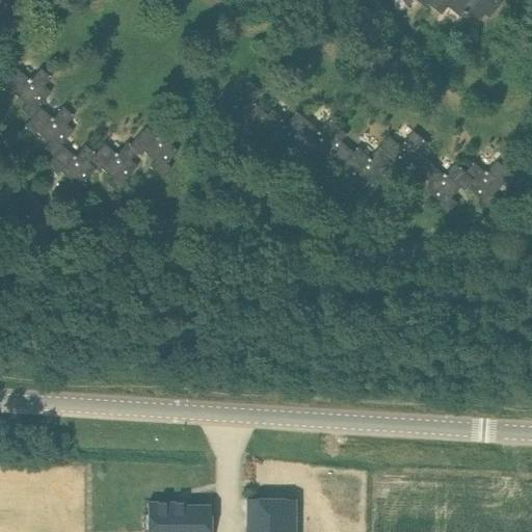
[(0,0),(0,23),(1,24),(0,25),(0,29),(9,37),(27,18),(15,7),(20,0),(0,0)]
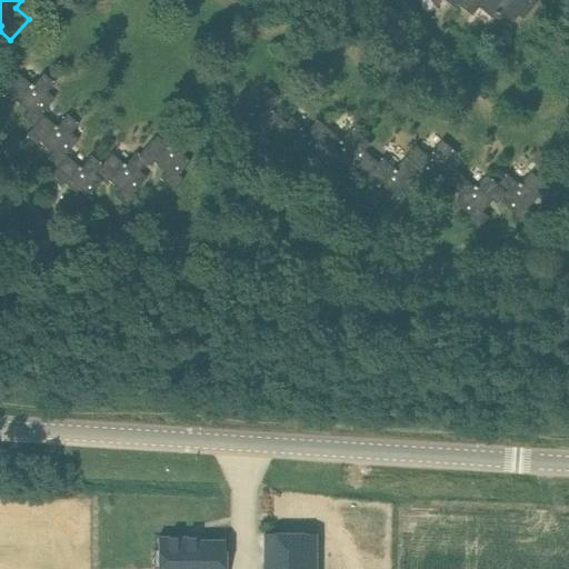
[(463,0),(460,5),(473,16),(481,7),(496,19),(499,15),(497,12),(499,10),(515,22),(520,15),(525,19),(540,0),(463,0)]
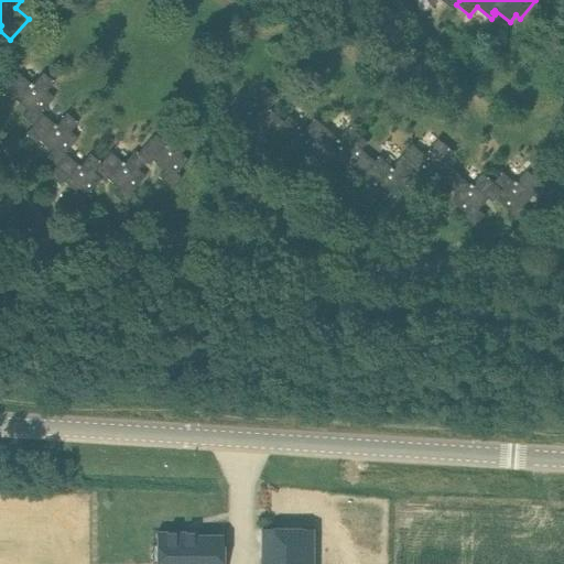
[(32,126),(42,115),(41,112),(54,97),(46,90),(54,83),(43,72),(32,85),(19,74),(0,94),(12,104),(15,100),(26,110),(22,117),(32,126)]
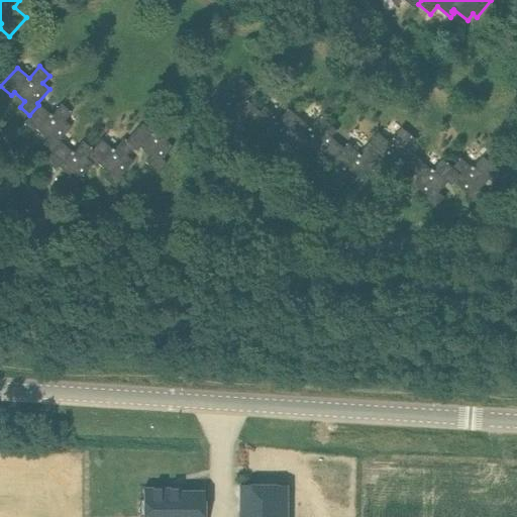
[(251,121),(252,119),(252,118),(260,110),(245,98),(254,89),(240,77),(228,91),(219,83),(209,94),(224,107),(221,110),(231,118),(234,115),(230,112),(235,107),(251,121)]
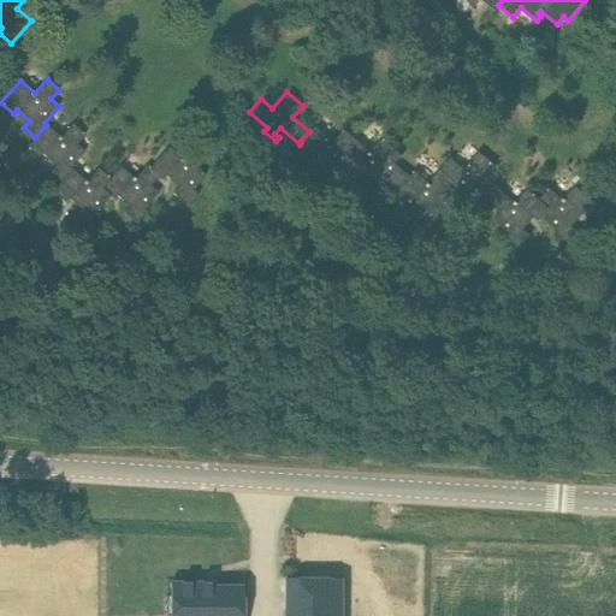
[(61,182),(72,170),(70,167),(84,150),(77,143),(86,135),(72,124),(60,137),(46,125),(35,137),(27,147),(40,158),(43,154),(55,165),(49,172),(61,182)]
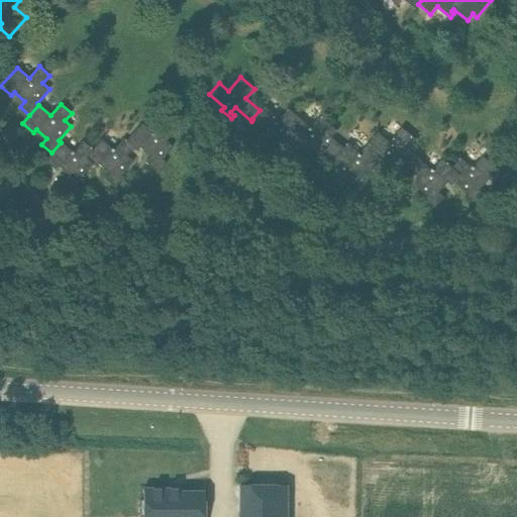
[(252,118),(252,119),(262,127),(249,141),(260,150),(274,135),(278,139),(277,140),(284,146),(289,141),(281,135),(298,115),(289,107),(279,118),(265,105),(260,110),(252,118)]
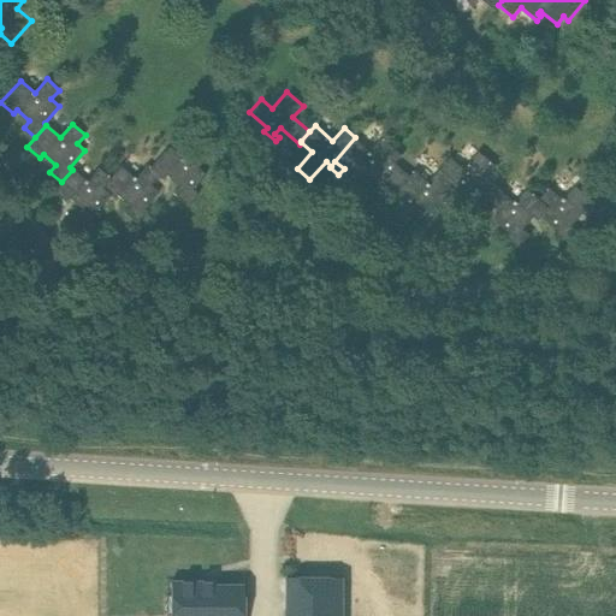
[(369,150),(355,137),(335,161),(344,169),(349,173),(353,169),(368,183),(373,178),(380,185),(385,179),(396,189),(409,175),(395,163),(402,154),(381,136),(369,150)]
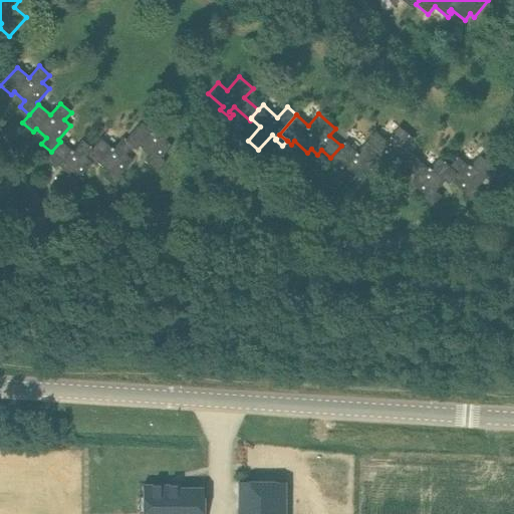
[(136,150),(139,147),(150,156),(145,162),(158,172),(167,162),(162,158),(173,146),(166,140),(174,131),(164,120),(154,133),(142,122),(125,140),(125,141),(133,148),(136,150)]
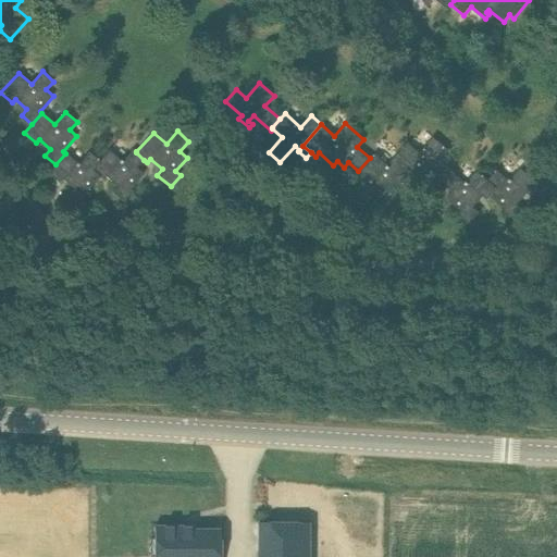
[(408,141),(398,152),(418,170),(411,177),(412,177),(418,182),(424,175),(423,174),(428,169),(444,183),(454,172),(438,159),(448,148),(433,136),(420,151),(408,141)]
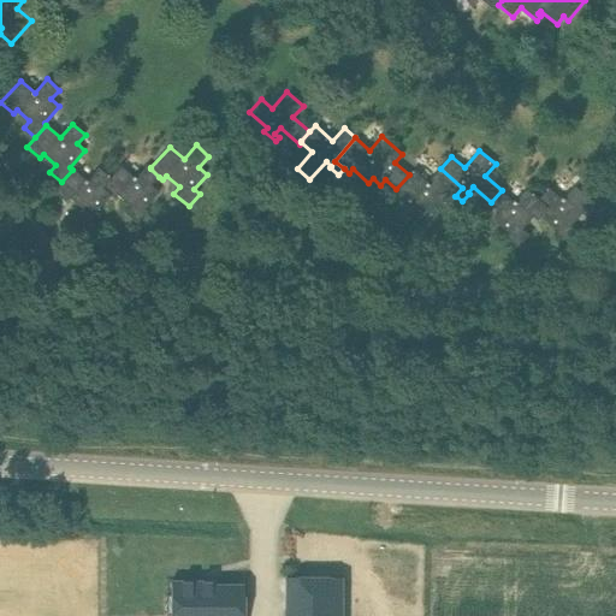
[(101,189),(111,196),(114,200),(118,195),(130,207),(125,213),(137,224),(148,212),(144,209),(160,193),(152,185),(159,177),(150,169),(150,167),(147,165),(135,178),(120,166),(111,178),(101,189)]
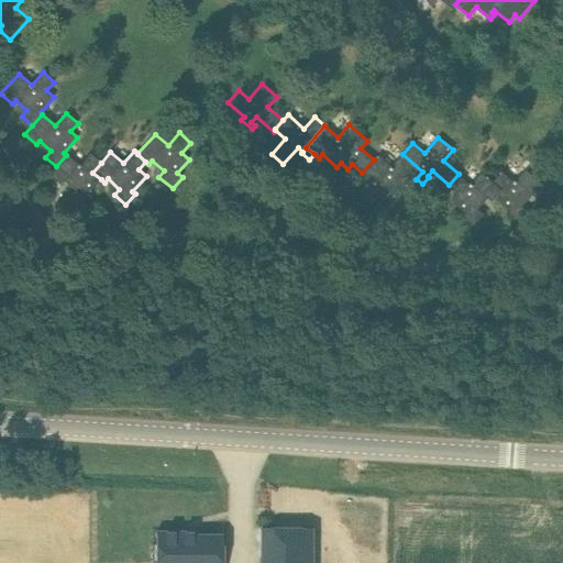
[(66,155),(56,166),(48,175),(59,185),(63,181),(75,191),(69,198),(81,208),(91,196),(88,194),(101,179),(92,173),(101,163),(90,154),(79,166),(66,155)]
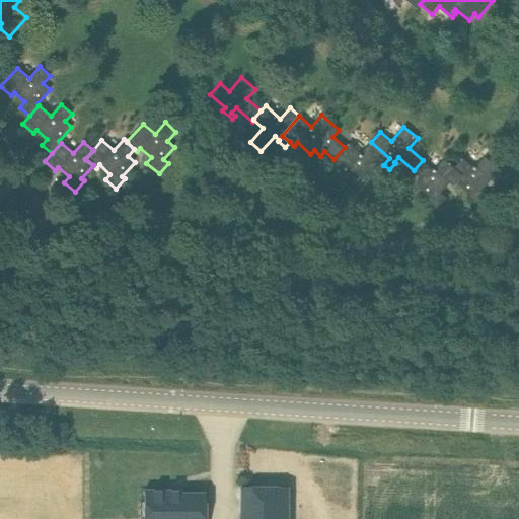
[(349,143),(345,147),(334,159),(341,165),(329,178),(342,190),(351,179),(355,183),(361,176),(365,180),(377,166),(380,169),(384,165),(383,165),(389,158),(371,142),(361,153),(349,143)]
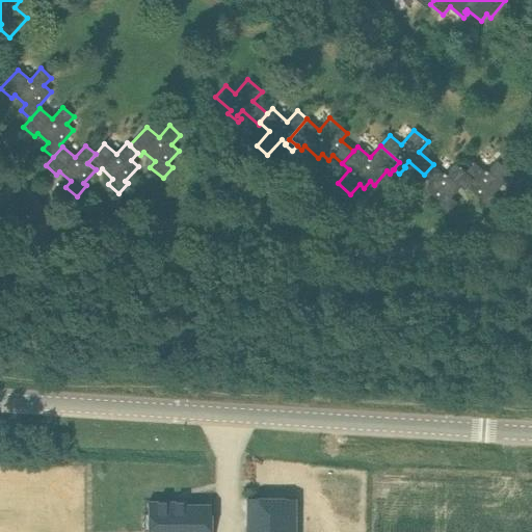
[(468,186),(469,187),(482,198),(480,202),(490,211),(501,201),(495,195),(505,184),(508,187),(517,177),(499,159),(487,171),(475,161),(467,171),(466,173),(474,180),(468,186)]
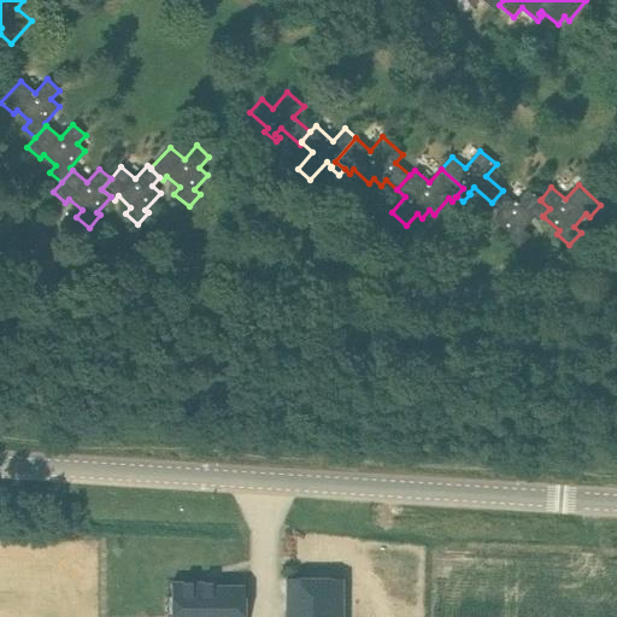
[(540,221),(544,217),(542,216),(550,209),(540,200),(541,199),(529,188),(516,203),(503,191),(492,203),(501,211),(494,219),(511,234),(509,238),(521,248),(532,235),(526,230),(536,217),(540,221)]
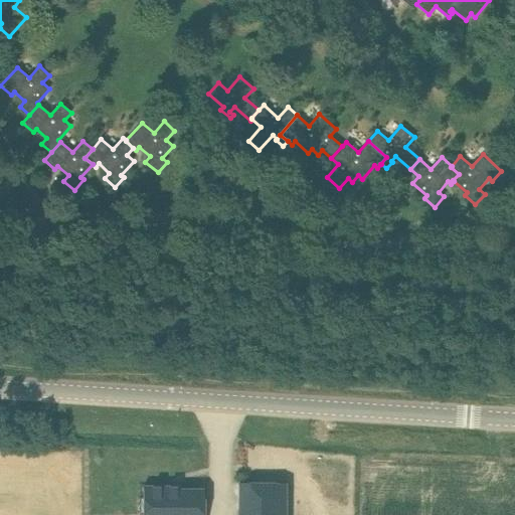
[(287,514),(288,482),(238,482),(238,514),(287,514)]
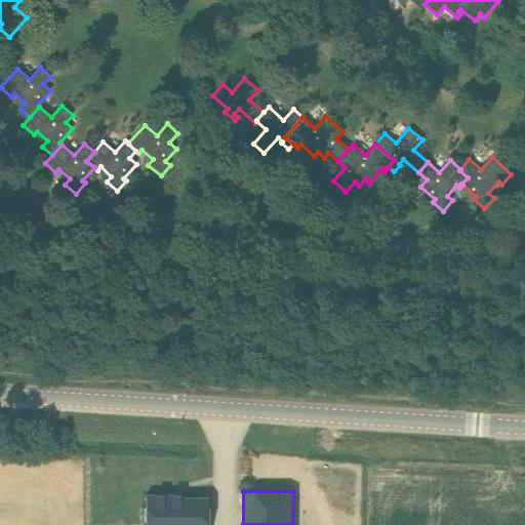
[(146,496),(146,508),(140,508),(140,524),(207,524),(208,499),(171,499),(171,496),(146,496)]
